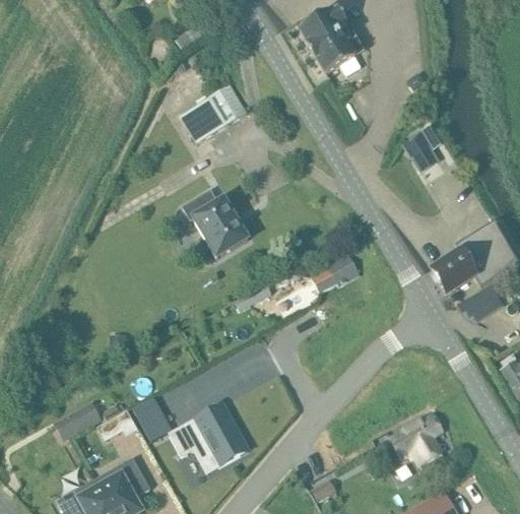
[(298,26),(306,40),(305,41),(310,49),(349,25),(337,5),(328,10),(327,9),(298,26)]
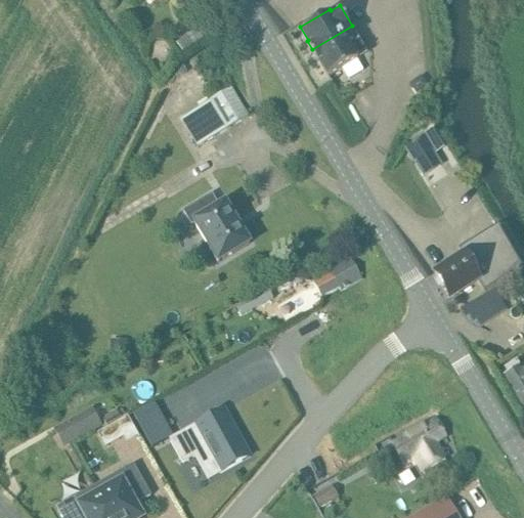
[(197,24),(187,31),(194,40),(204,34),(197,24)]
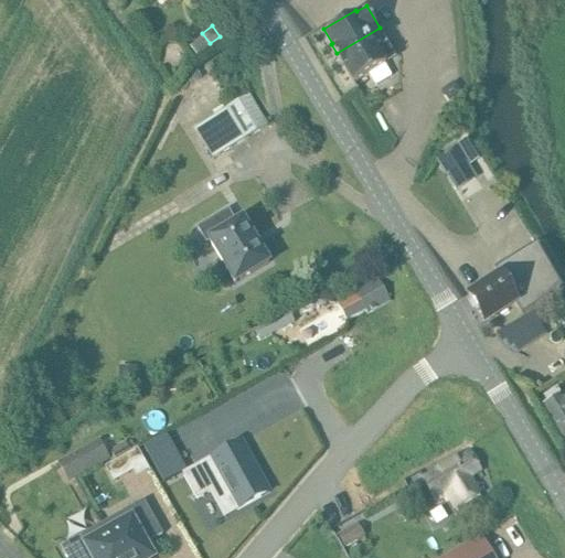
[(380,28),(337,53),(342,61),(343,61),(353,77),(385,60),(384,57),(394,52),(380,28)]
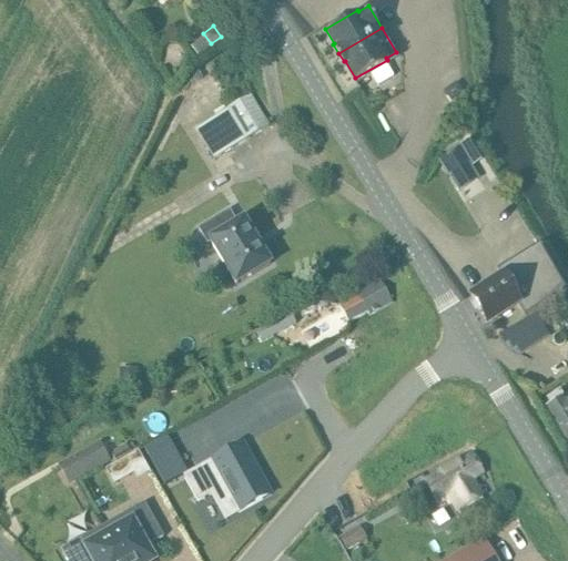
[(456,78),(443,87),(450,98),(464,89),(456,78)]
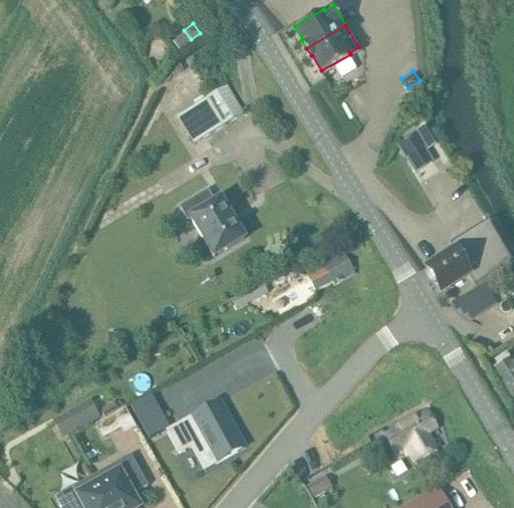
[(227,82),(178,111),(194,139),(243,109),(227,82)]
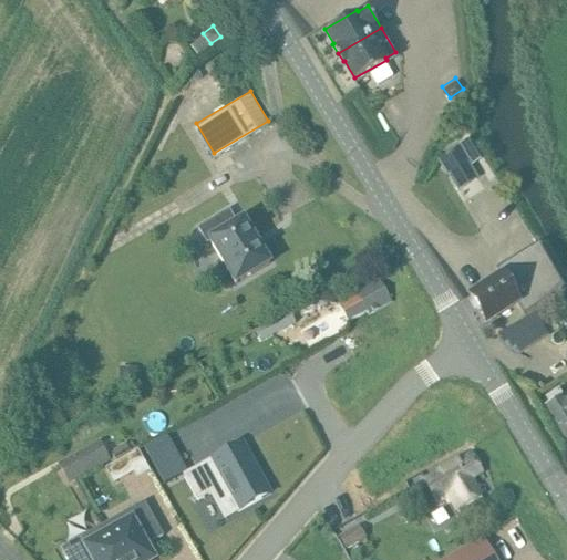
[(460,142),(439,156),(450,174),(472,161),(460,142)]
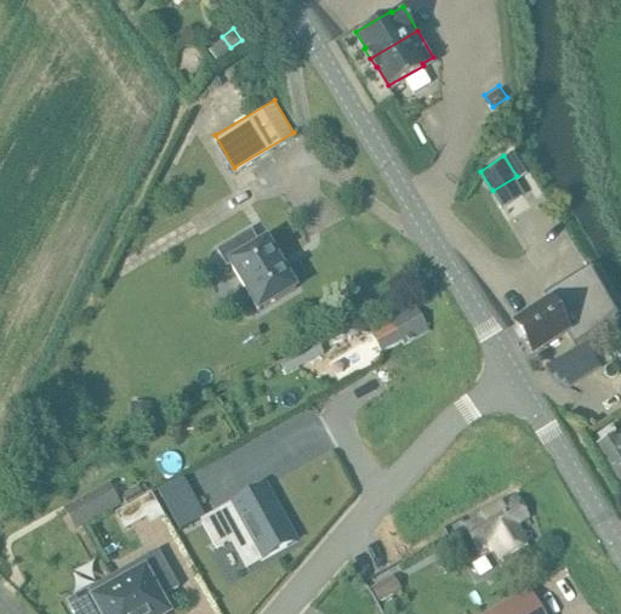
[(250,225),(217,245),(226,260),(228,257),(229,260),(231,260),(257,303),(256,303),(257,306),(260,305),(294,284),(296,283),(295,280),(294,282),(267,237),(268,237),(267,234),(265,236),(265,237),(260,239),(250,225)]
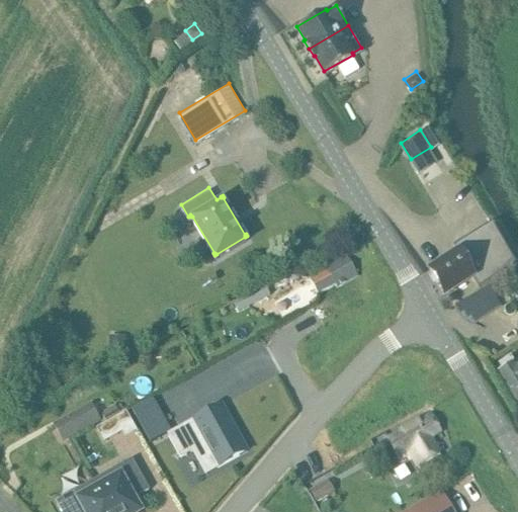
[(429,265),(444,289),(461,279),(471,273),(479,283),(516,261),(492,219),(452,241),(457,249),(429,265)]
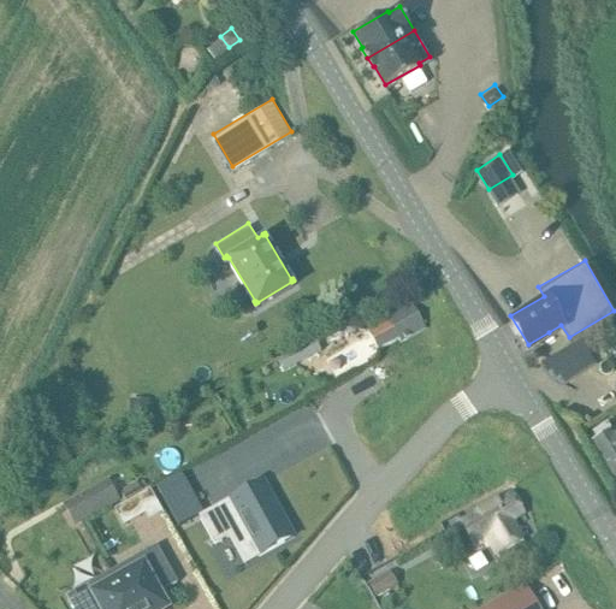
[(392,312),(386,314),(389,319),(369,331),(378,346),(398,333),(401,337),(426,321),(413,299),(392,312)]
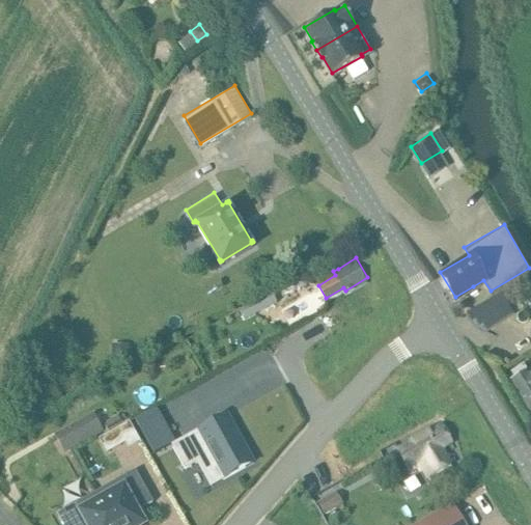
[(501,291),(472,308),(466,311),(477,324),(485,327),(490,324),(512,310),(501,291)]
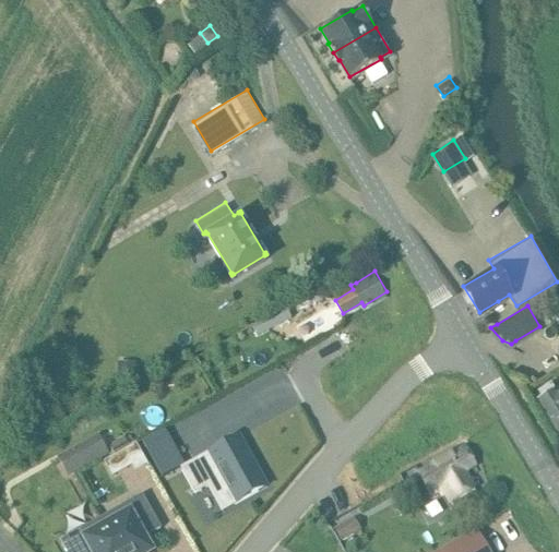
[(292,309),(278,318),(280,319),(292,337),(304,330),(293,311),(292,309)]
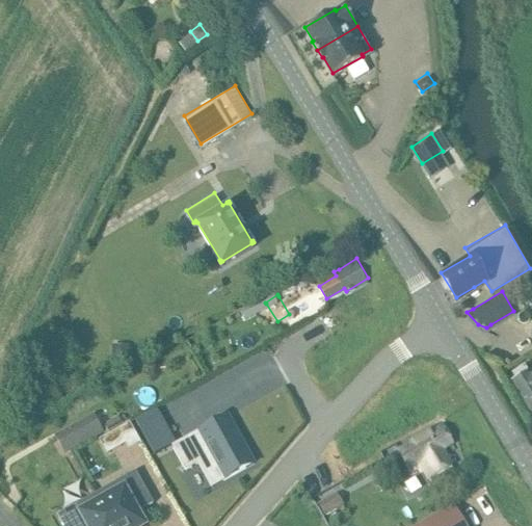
[(520,314),(506,322),(513,334),(527,324),(520,314)]
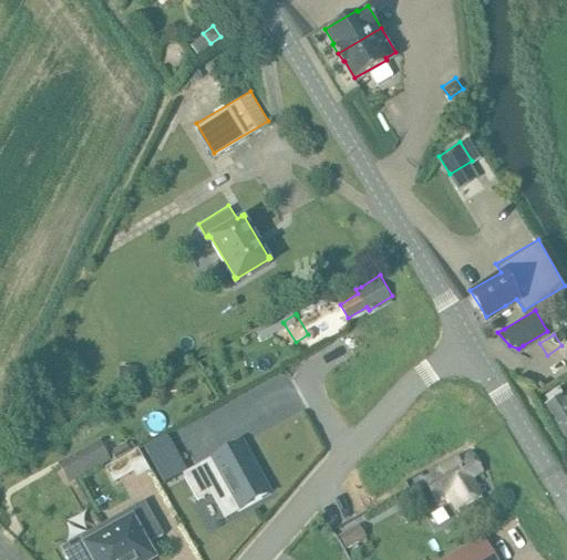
[(120,363),(120,385),(137,385),(137,363),(120,363)]
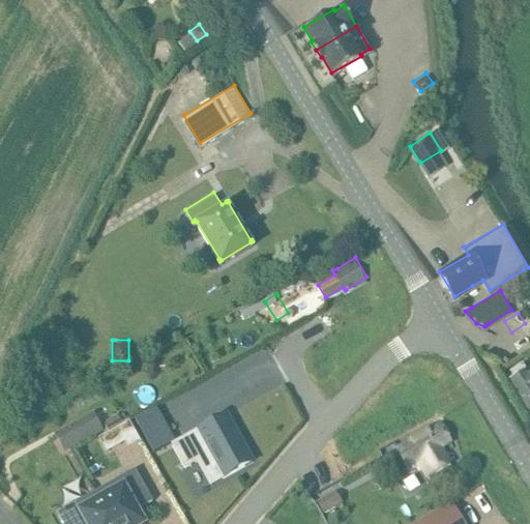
[(529,367),(528,369),(522,359),(509,367),(513,374),(507,378),(529,415),(529,367)]
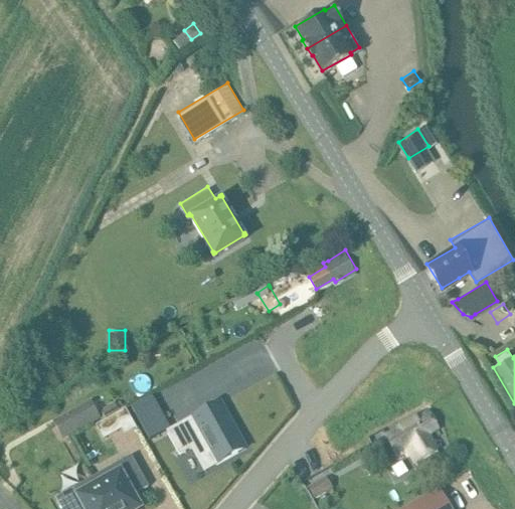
[(90,396),(52,417),(62,436),(101,414),(90,396)]
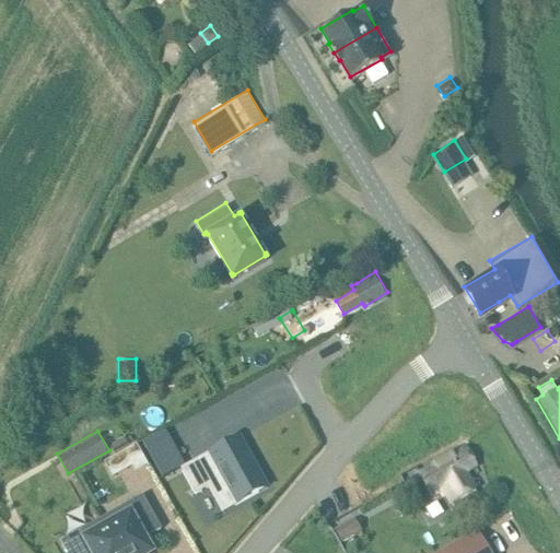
[(268,482),(240,432),(182,465),(195,489),(213,478),(220,490),(226,485),(228,486),(225,492),(229,498),(234,499),(235,499),(268,482)]
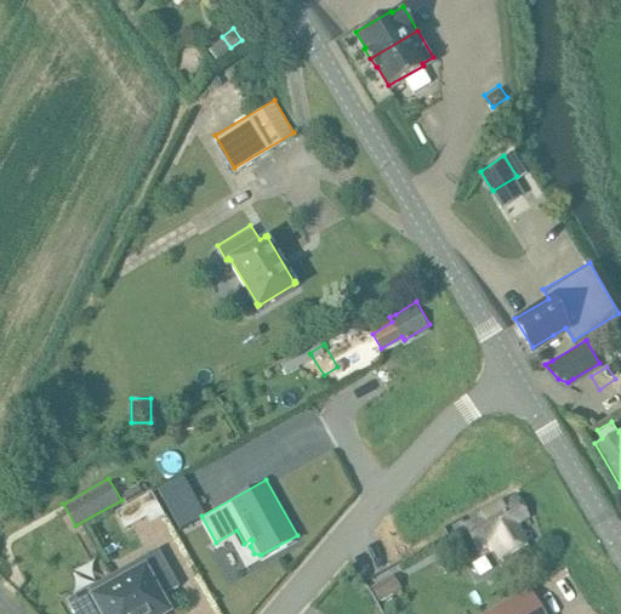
[(516,490),(462,521),(476,543),(486,536),(495,532),(506,551),(528,538),(516,518),(529,511),(516,490)]
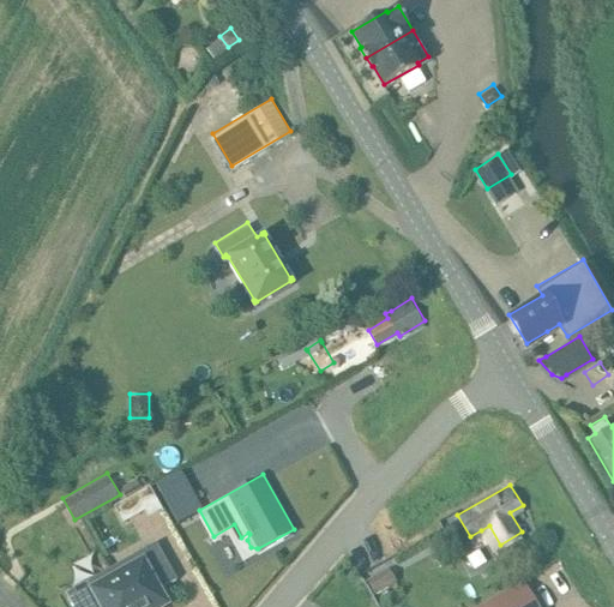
[(149,511),(156,524),(174,515),(167,502),(149,511)]
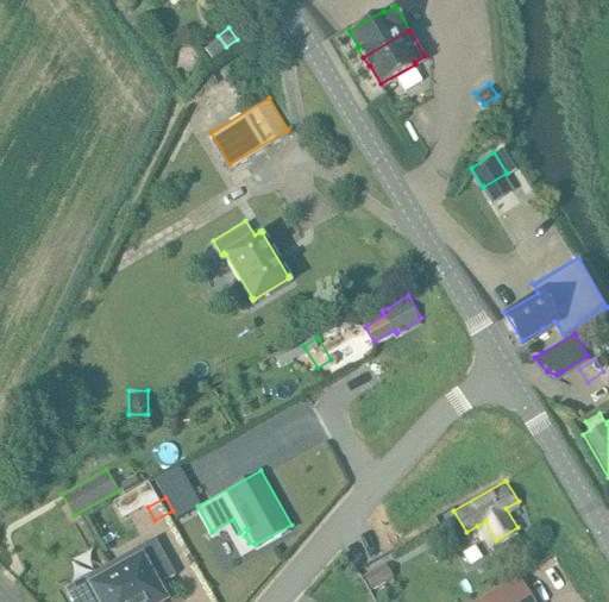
[(155,532),(110,557),(135,601),(162,601),(161,599),(165,596),(157,582),(176,571),(155,532)]
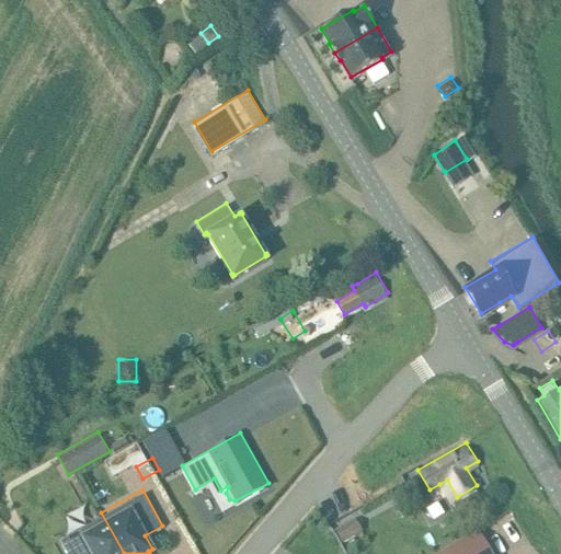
[(86,491),(52,509),(64,530),(98,511),(86,491)]
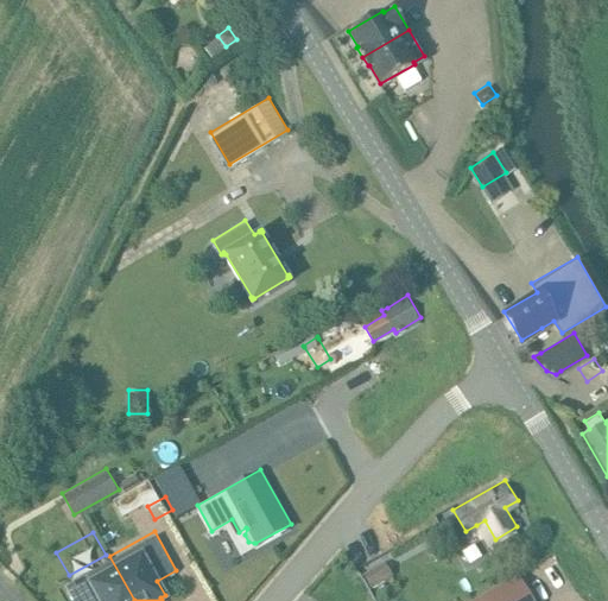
[(134,600),(109,556),(84,570),(101,600),(134,600)]
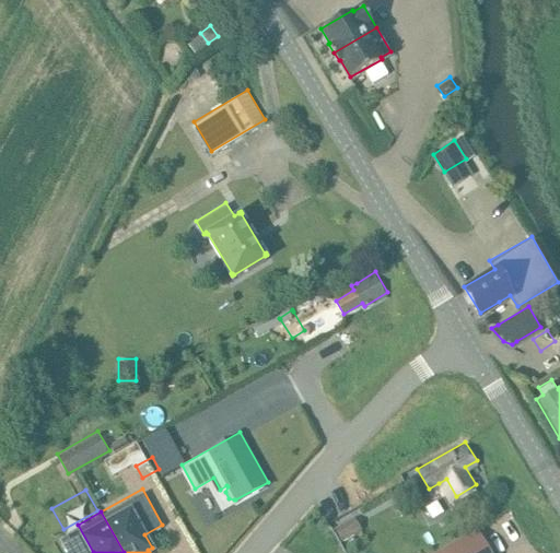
[(353,513),(333,524),(341,539),(362,528),(353,513)]
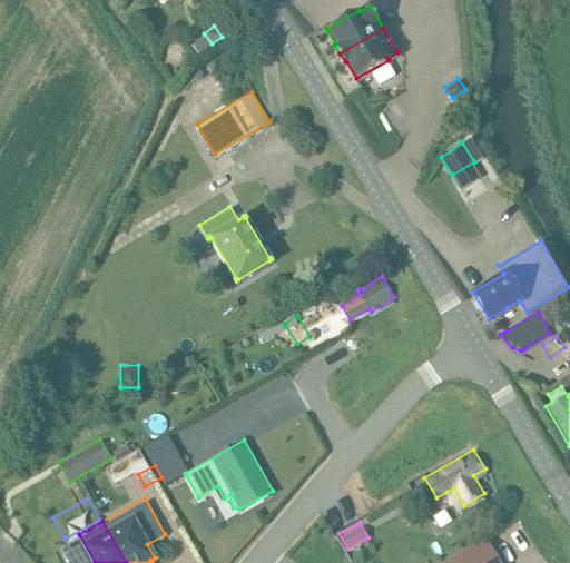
[(463,562),(493,562),(482,540),(458,552),(463,562)]
